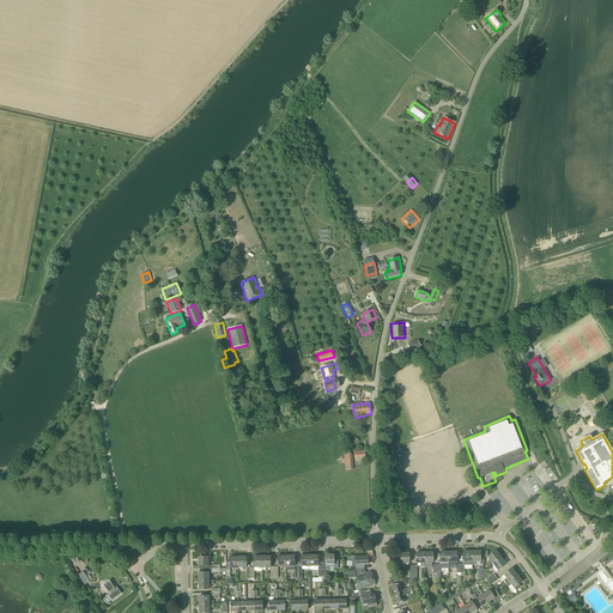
[(393,456),(401,453),(396,443),(389,445),(393,456)]
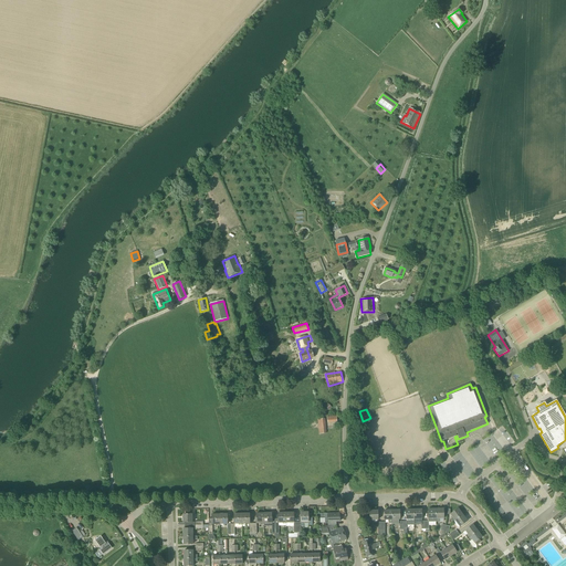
[(493,436),(485,441),(494,452),(501,447),(493,436)]
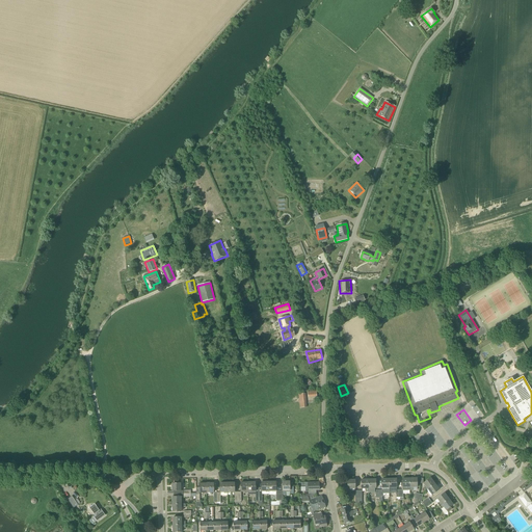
[(444,426),(450,435),(457,430),(451,421),(444,426)]
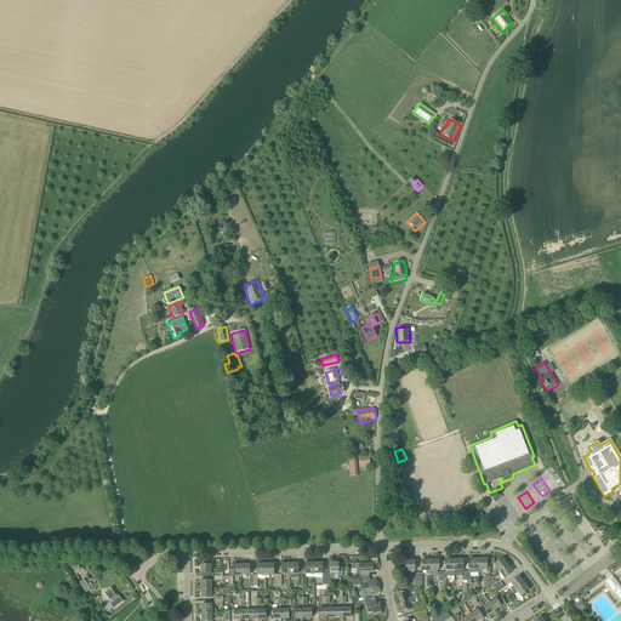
[(500,571),(507,565),(502,558),(494,564),(497,568),(495,570),(496,574),(500,571)]
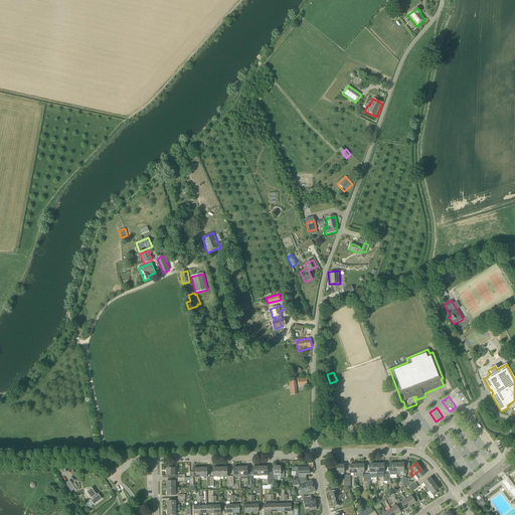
[(175,468),(175,465),(170,465),(170,468),(166,469),(167,476),(175,475),(175,468)]
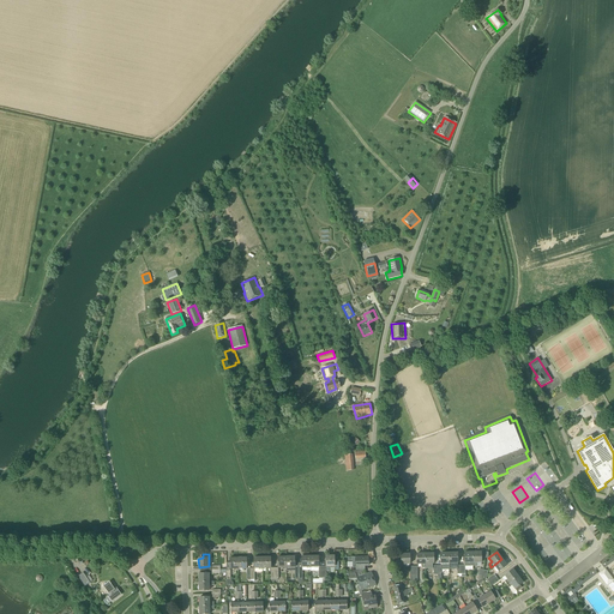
[(397,566),(402,566),(402,565),(410,565),(410,554),(402,554),(402,557),(397,557),(397,566)]
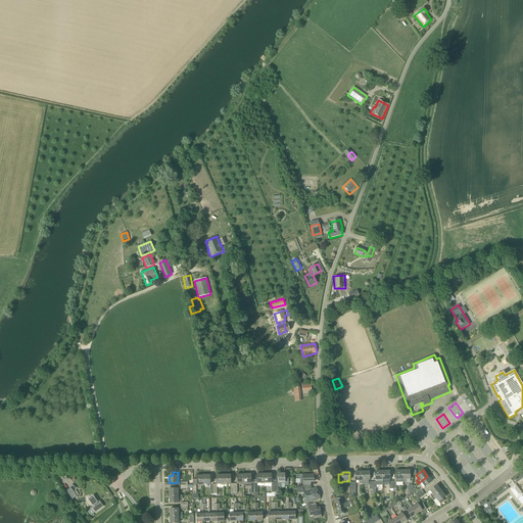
[(278,484),(275,485),(275,492),(278,492),(278,487),(281,486),(281,484),(285,483),(285,485),(288,485),(288,478),(285,478),(285,473),(278,474),(278,484)]
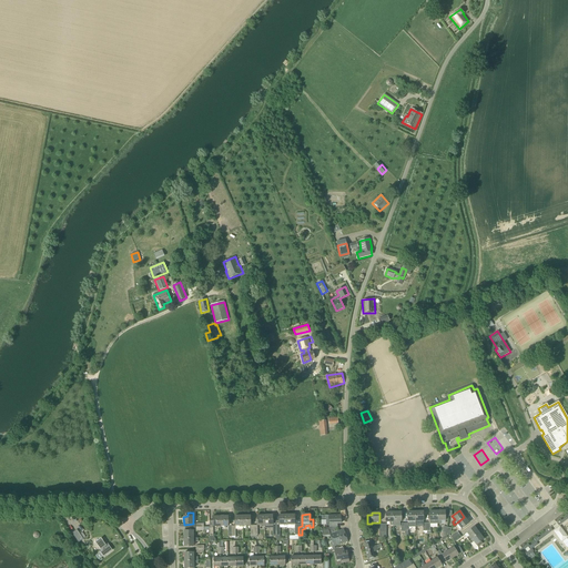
[(295,515),(287,515),(287,525),(287,529),(295,529),(295,535),(298,535),(298,527),(295,527),(295,515)]
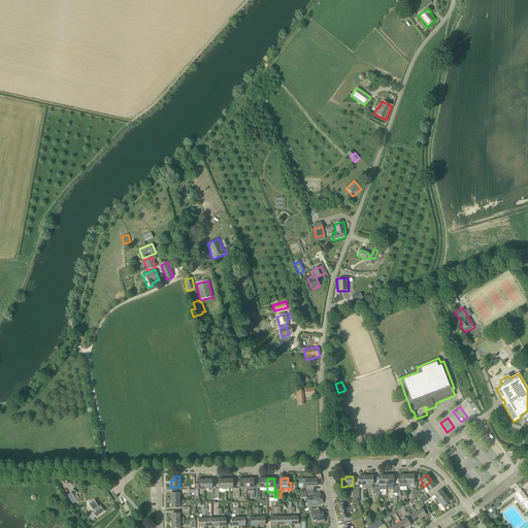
[(312,490),(312,487),(317,487),(317,479),(303,479),(303,489),(306,489),(306,490),(312,490)]
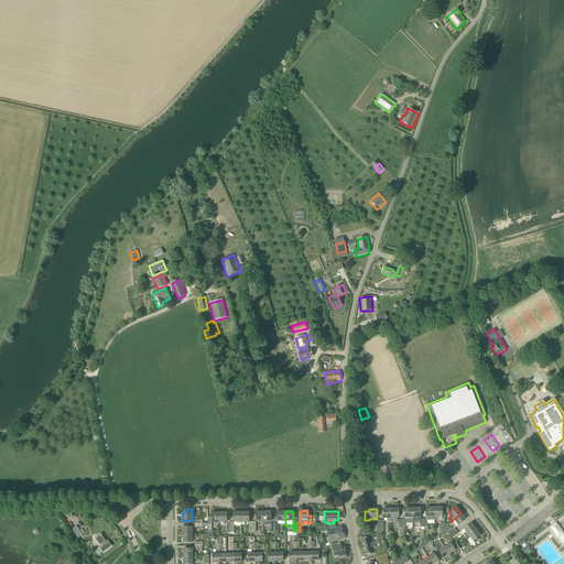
[(552,519),(554,522),(559,519),(559,518),(563,513),(563,511),(557,517),(556,516),(552,519)]
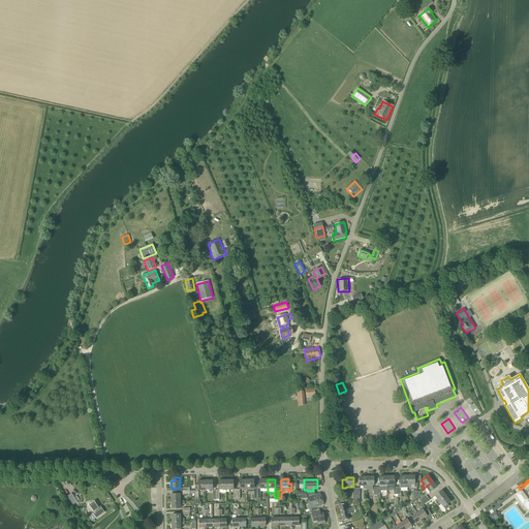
[(426,487),(430,492),(437,487),(432,481),(426,487)]
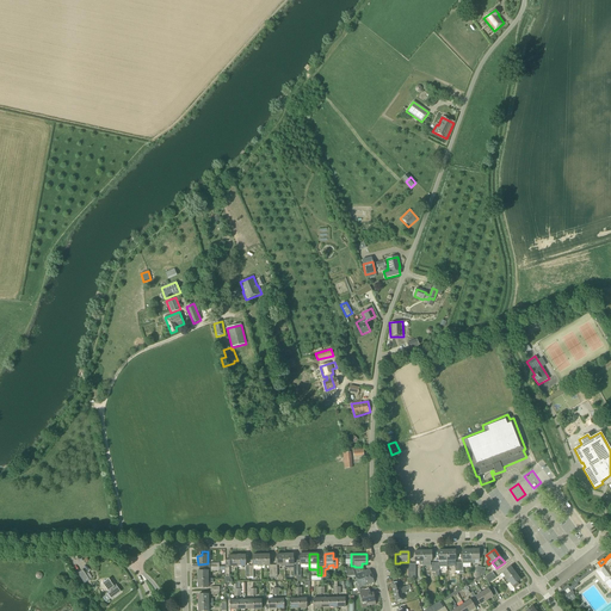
[(604,584),(609,580),(610,578),(602,566),(594,572),(598,576),(600,579),(604,584)]
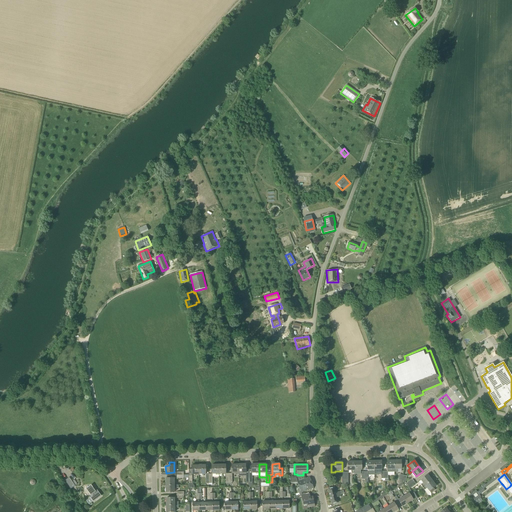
[(423,487),(432,481),(427,475),(421,480),(423,483),(421,485),(423,487)]
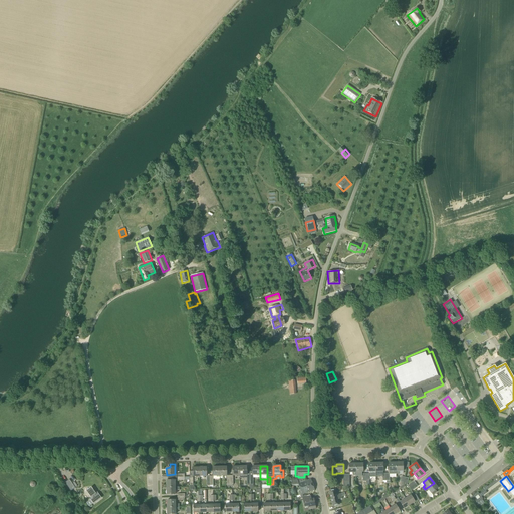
[(494,481),(487,487),(488,488),(495,482),(496,483),(500,480),(497,477),(493,480),(494,481)]
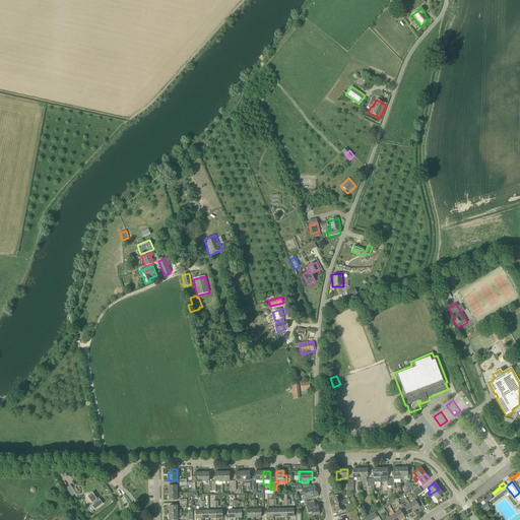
[(307,503),(306,500),(319,496),(315,484),(302,490),(302,483),(298,484),(294,484),(294,485),(293,485),(294,491),(303,491),(305,496),(302,497),(304,503),(307,503)]
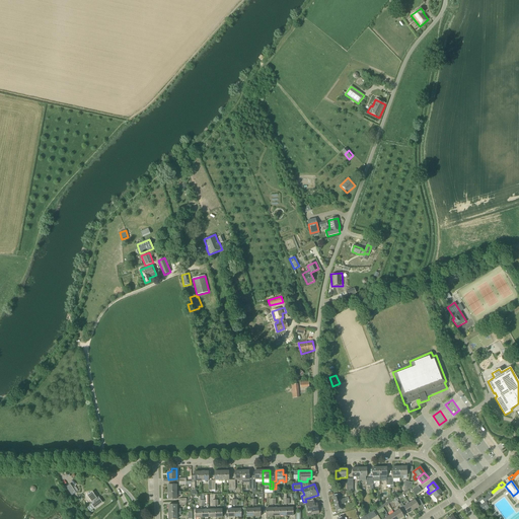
[(71,496),(76,493),(70,485),(66,488),(71,496)]
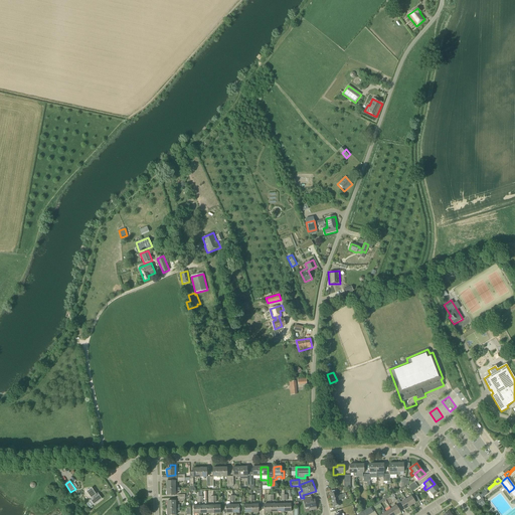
[(438,493),(436,491),(439,489),(435,484),(425,490),(427,493),(430,491),(432,494),(434,496),(438,493)]
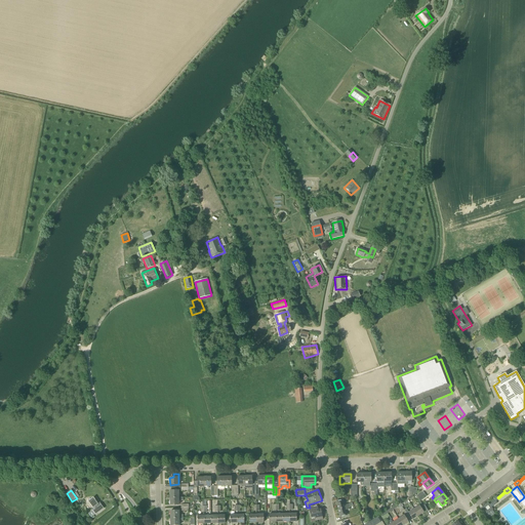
[(97,505),(93,498),(88,501),(94,510),(92,511),(95,515),(104,509),(99,502),(97,505)]
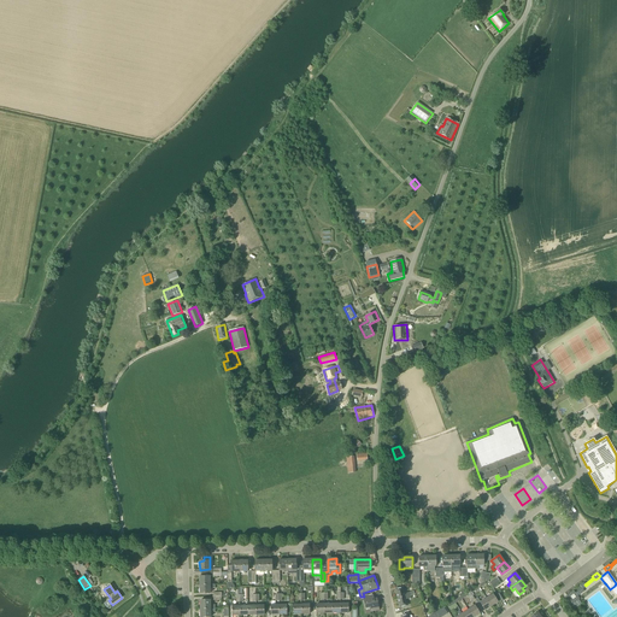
[(398,599),(411,595),(415,594),(413,592),(410,593),(404,594),(403,587),(395,589),(398,599)]
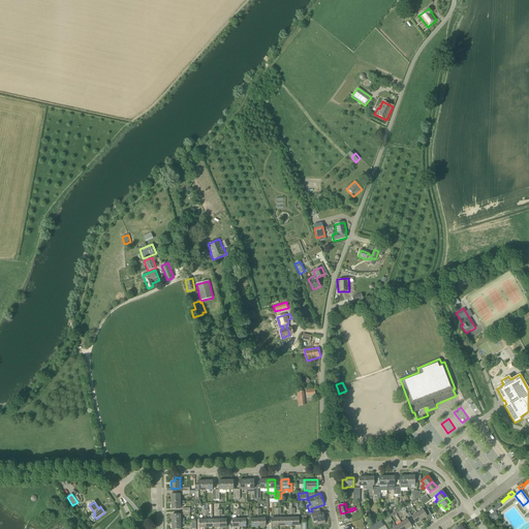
[(495,511),(497,510),(495,507),(493,508),(492,506),(484,512),(490,520),(497,514),(495,511)]
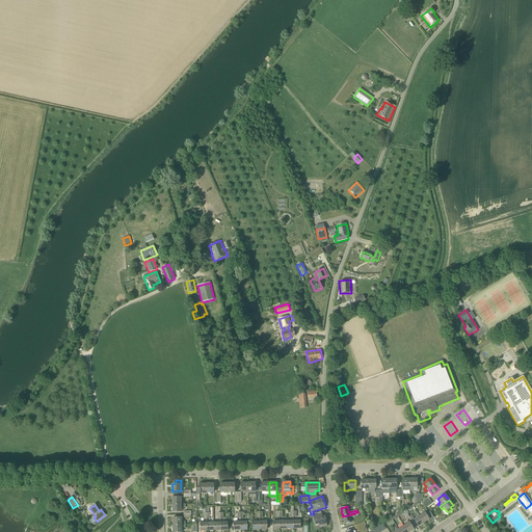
[(399,513),(400,515),(403,513),(406,519),(409,516),(405,510),(399,513)]
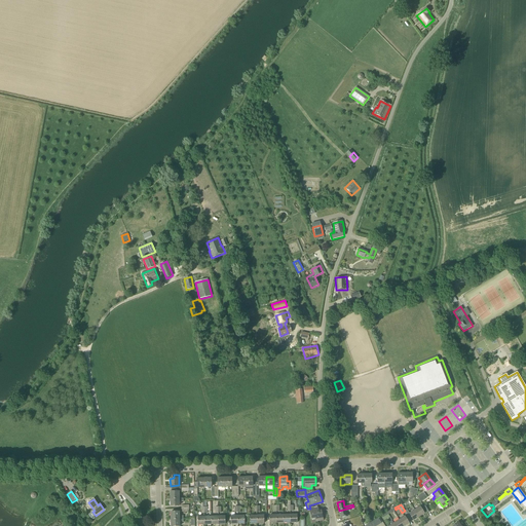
[(414,511),(419,517),(424,514),(423,513),(425,511),(423,508),(421,509),(420,506),(414,511)]
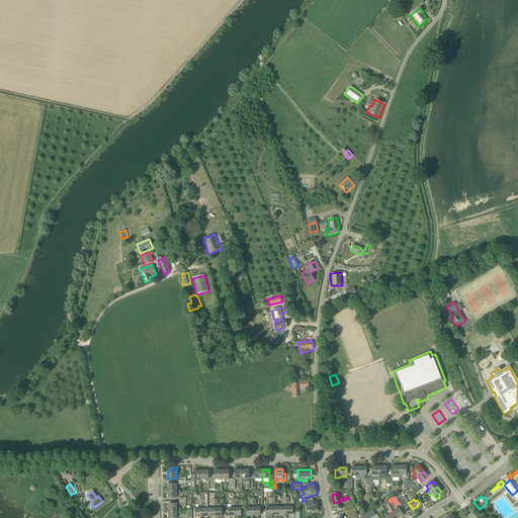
[(306,501),(303,501),(301,502),(301,503),(306,502),(307,511),(311,511),(311,514),(319,512),(317,503),(313,504),(312,500),(307,501),(307,500),(306,501)]
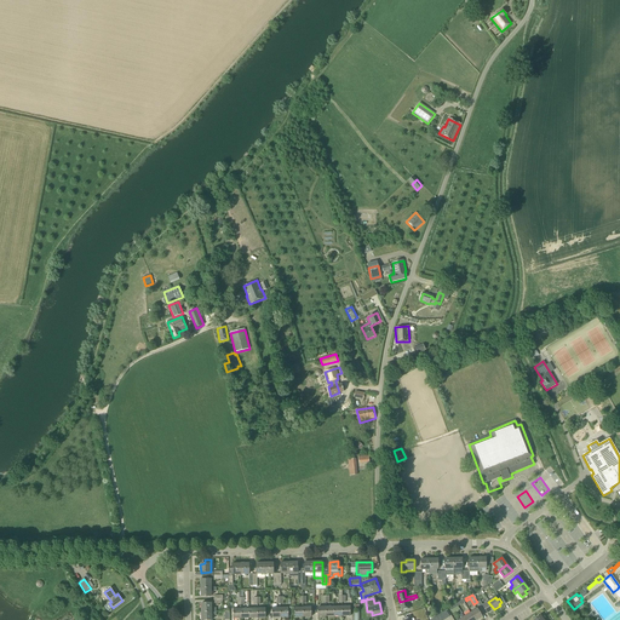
[(413,598),(400,602),(402,610),(409,609),(407,603),(413,601),(413,598)]
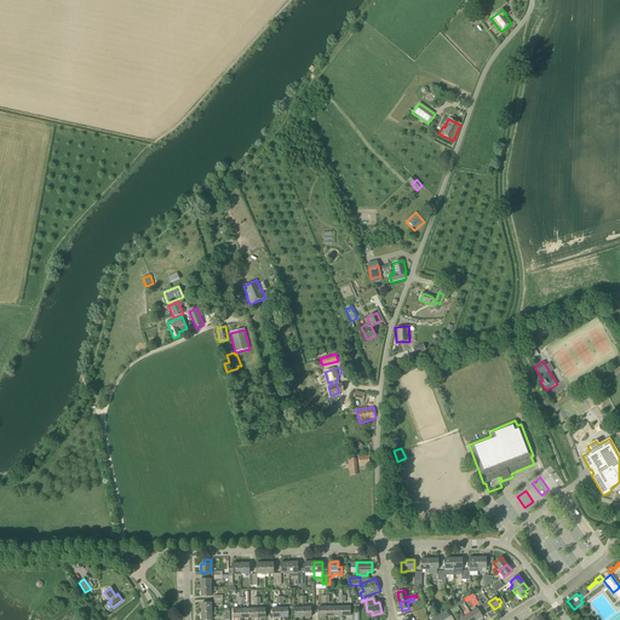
[(487,614),(494,609),(488,602),(482,606),(487,614)]
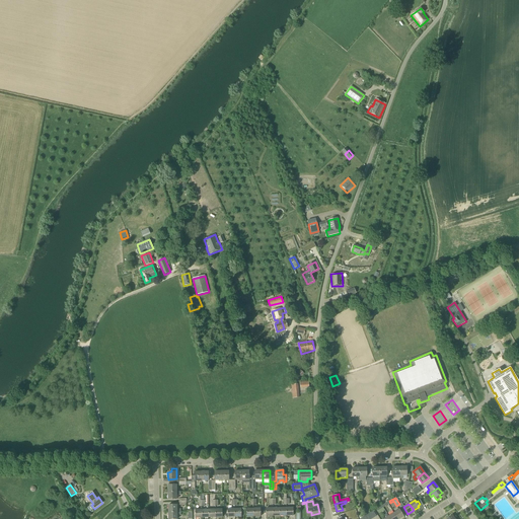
[(394,513),(397,518),(398,518),(403,516),(399,510),(394,513)]
